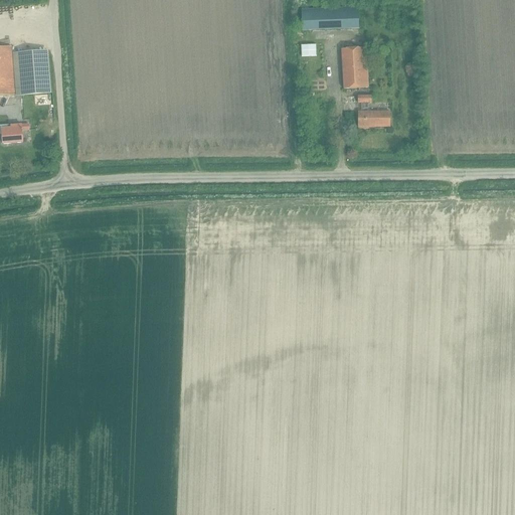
[(9,6),(8,15),(25,15),(26,7),(9,6)]
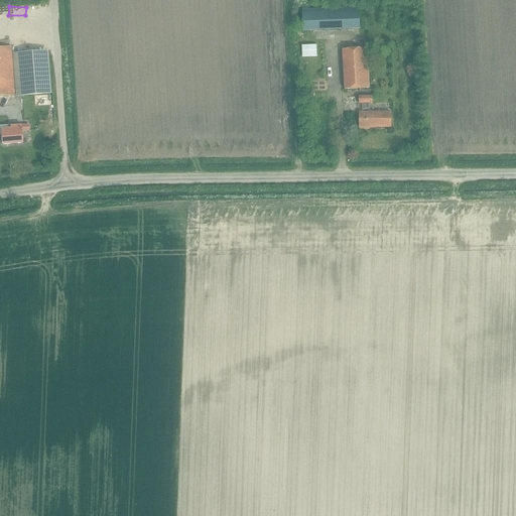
[(301,10),(302,31),(360,28),(359,8),(301,10)]
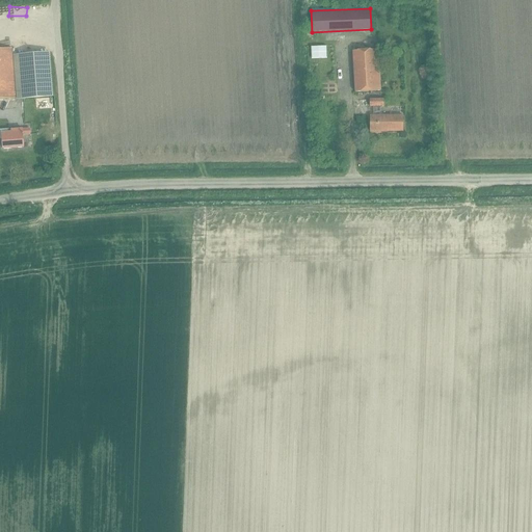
[(49,54),(11,57),(10,49),(11,49),(11,41),(0,42),(0,100),(52,96),(49,54)]
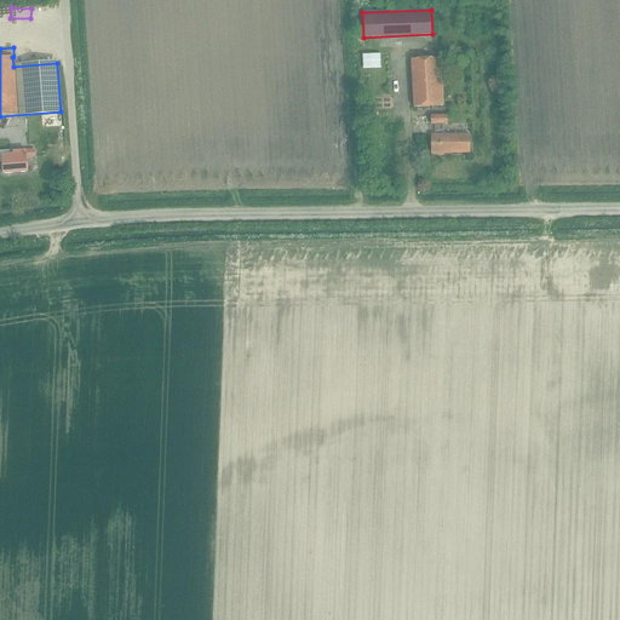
[(382,68),(380,55),(363,55),(363,69),(382,68)]
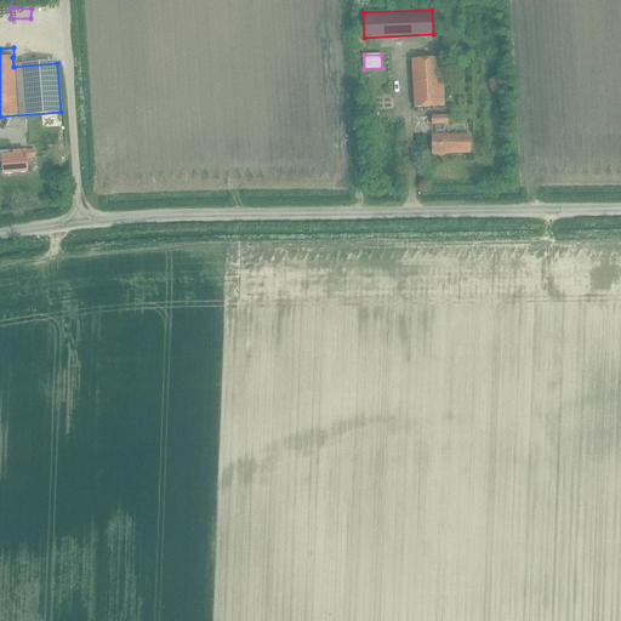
[(411,60),(415,108),(444,106),(442,58),(411,60)]
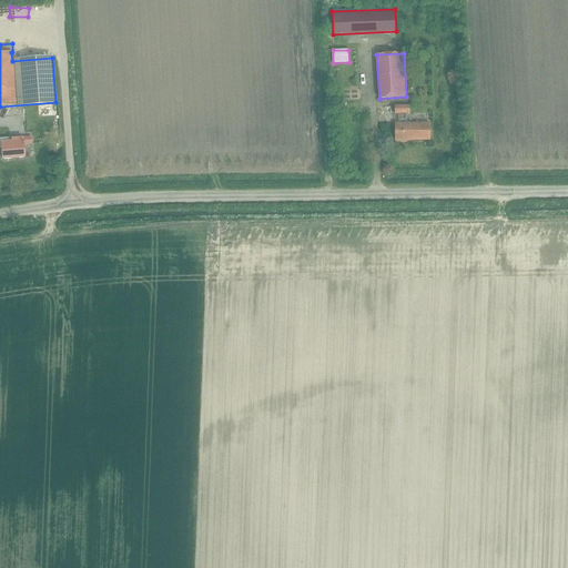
[(405,113),(408,113),(408,105),(395,107),(395,113),(398,113),(398,124),(395,124),(395,140),(430,140),(430,123),(405,123),(405,113)]
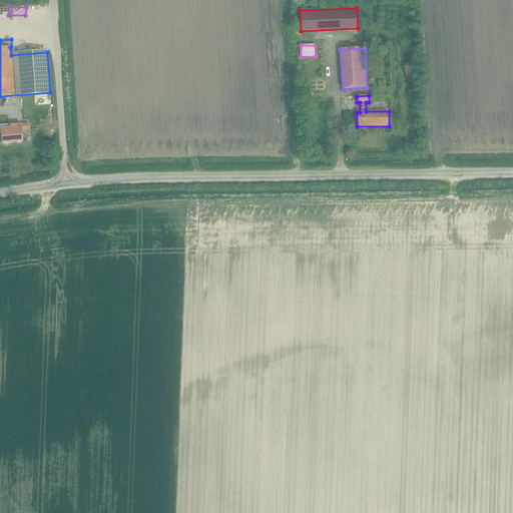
[(21,130),(28,129),(28,123),(11,125),(11,124),(0,124),(0,133),(2,134),(2,143),(22,142),(21,130)]
